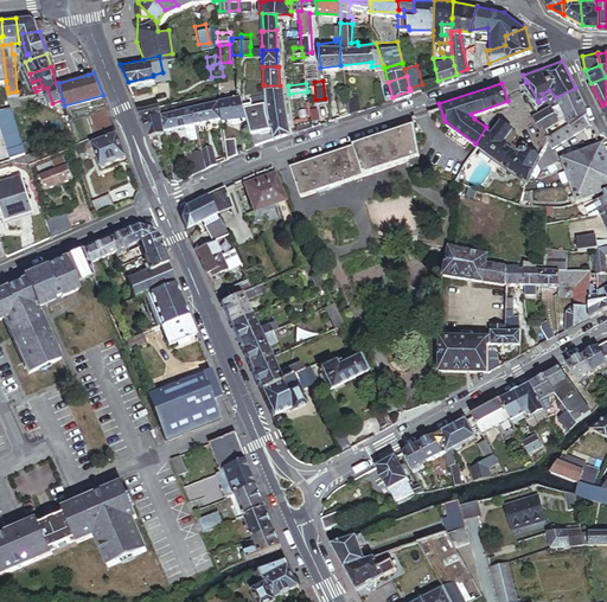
[(285,107),(281,85),(280,85),(263,85),(264,90),(268,111),(285,107)]
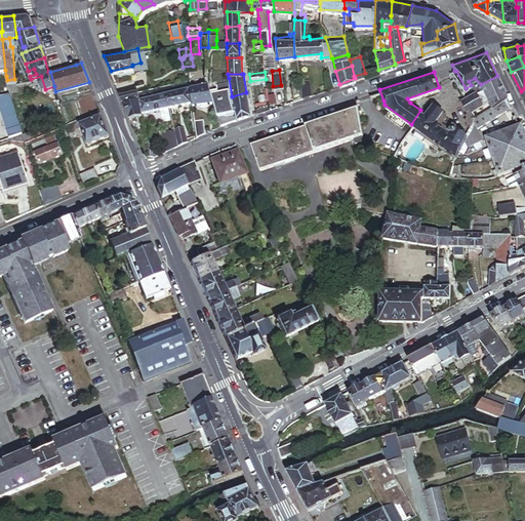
[(308,76),(297,78),(298,82),(301,95),(304,94),(312,92),(308,76)]
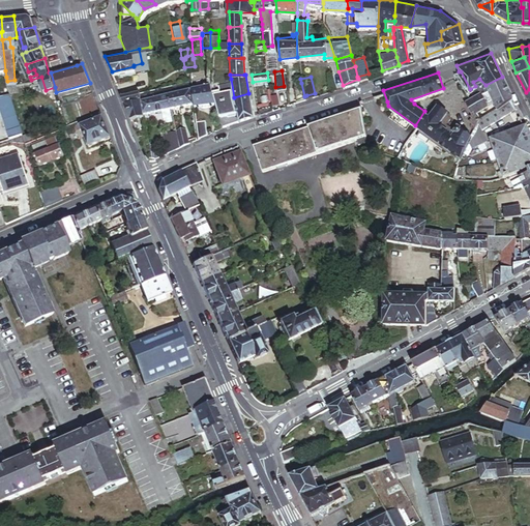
[(491,95),(506,86),(502,77),(486,85),(491,95)]
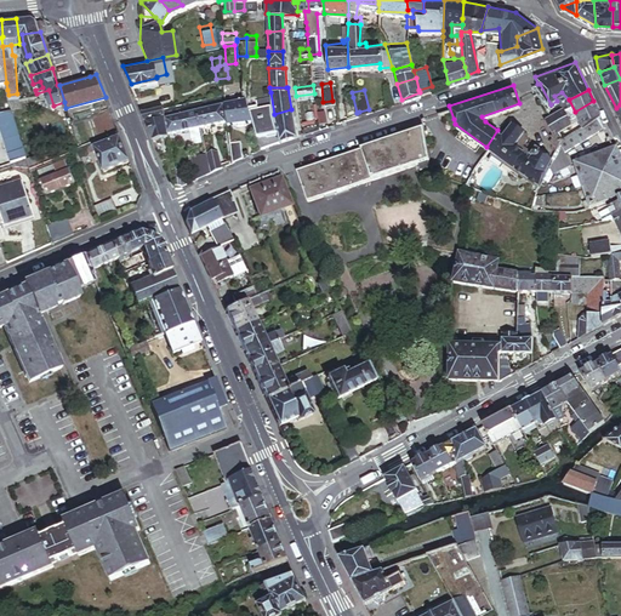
[(163,103),(141,108),(152,136),(166,132),(166,130),(223,117),(231,159),(241,153),(240,138),(229,140),(227,121),(250,117),(260,146),(279,138),(274,114),(271,92),(251,98),(254,106),(248,108),(244,96),(234,97),(234,93),(223,95),(222,91),(221,91),(221,100),(203,104),(201,100),(215,97),(215,92),(163,104),(163,103)]
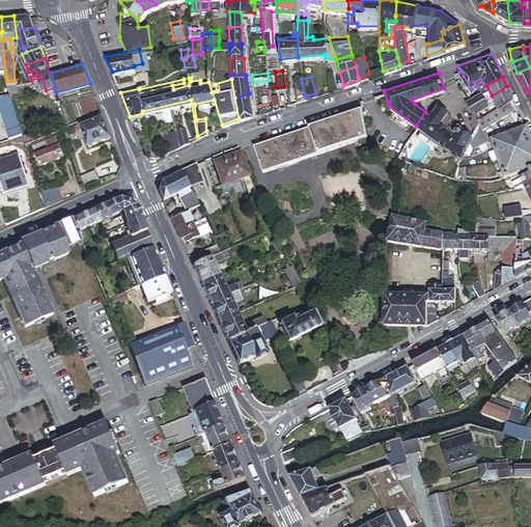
[(295,84),(296,100),(305,96),(302,83),(295,84)]
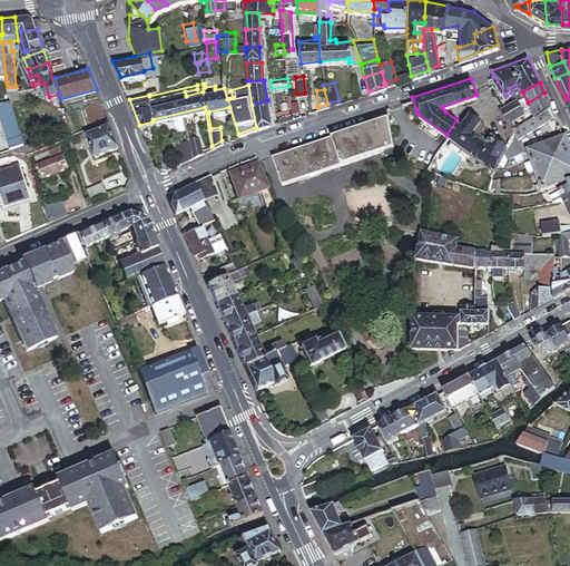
[(522,91),(516,97),(523,111),(531,107),(528,103),(522,91)]
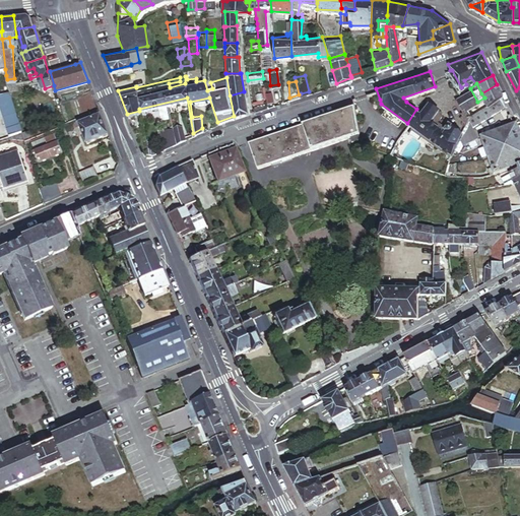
[(465,126),(458,135),(457,137),(459,141),(467,138),(473,135),(475,134),(471,123),(505,103),(501,94),(502,93),(497,84),(481,93),(484,98),(488,105),(474,112),(471,105),(459,113),(459,117),(458,118),(465,126)]
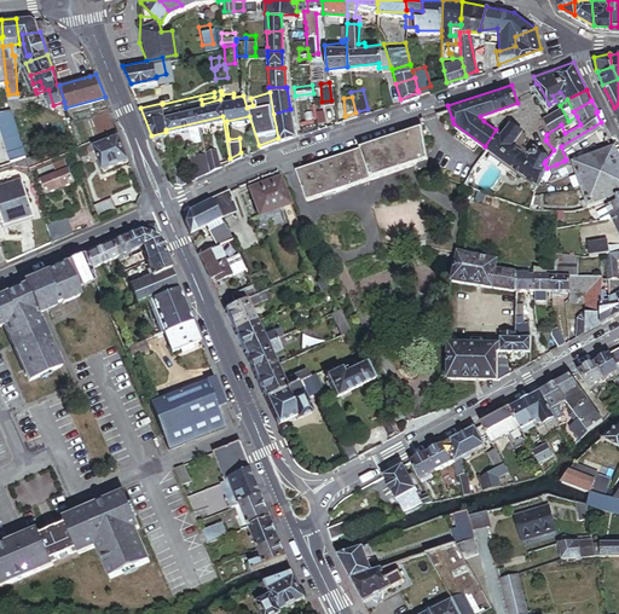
[(447,105),(421,115),(422,123),(422,128),(452,119),(447,105)]
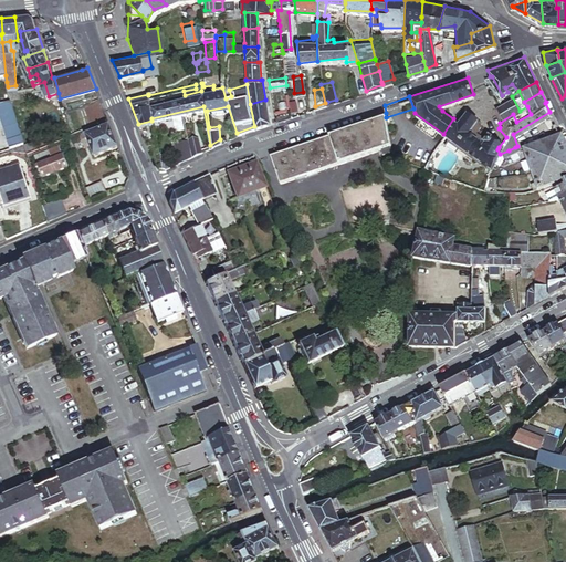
[(513,114),(520,111),(512,96),(493,110),(500,123),(513,114)]
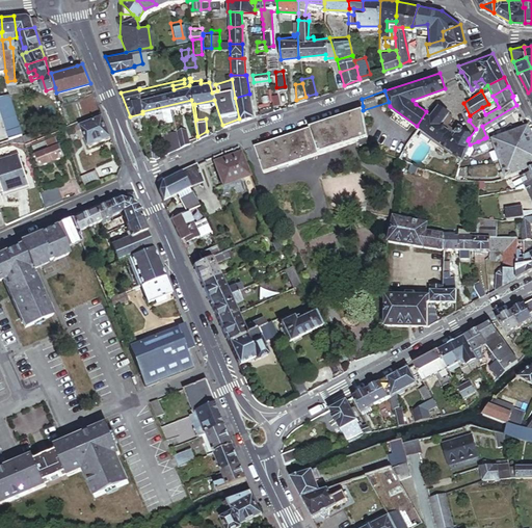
[(9,93),(0,94),(0,108),(9,137),(23,132),(9,93)]
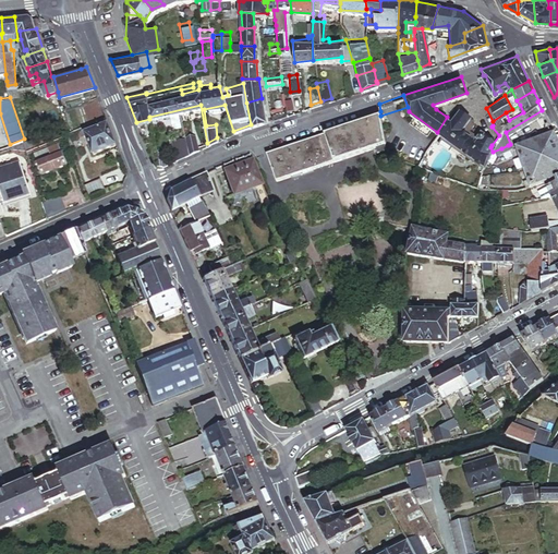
[(265,120),(262,98),(246,103),(251,124),(265,120)]
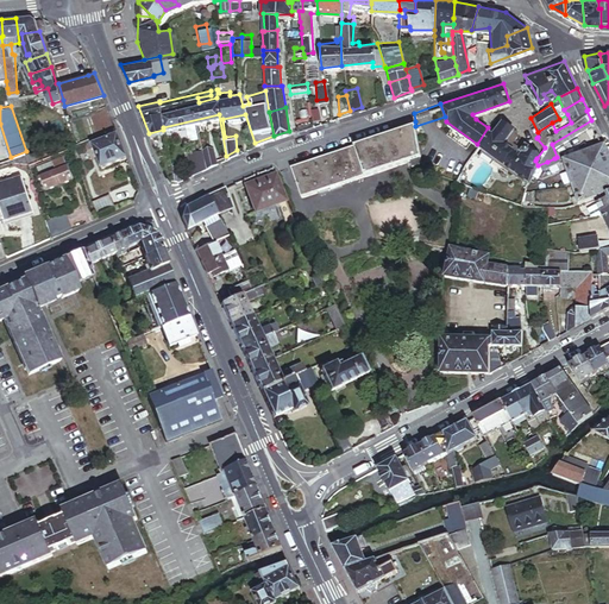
[(525,177),(535,161),(537,158),(529,153),(532,150),(526,145),(523,149),(513,140),(516,136),(509,131),(513,126),(500,118),(493,126),(494,127),(493,131),(481,146),(525,177)]
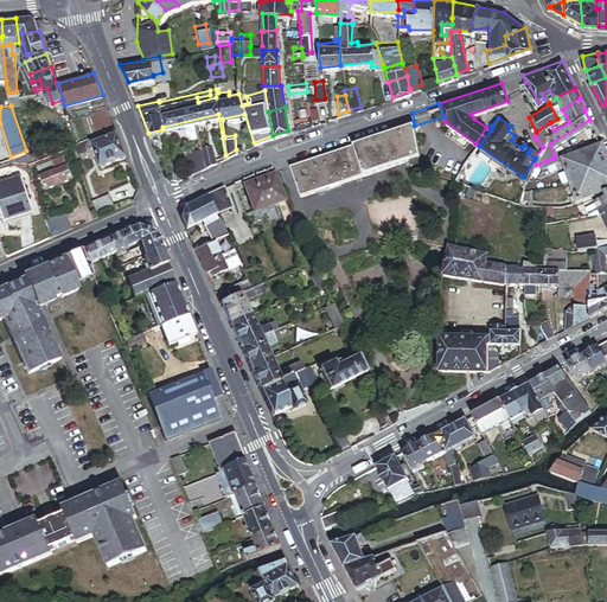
[(414,126),(414,121),(291,164),(300,193),(408,157),(419,153),(414,126)]
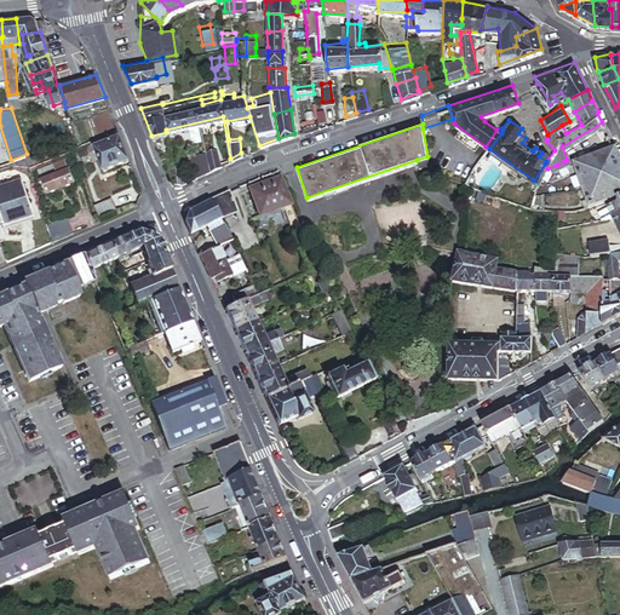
[(112,138),(96,144),(105,167),(130,157),(119,128),(109,132),(112,138)]
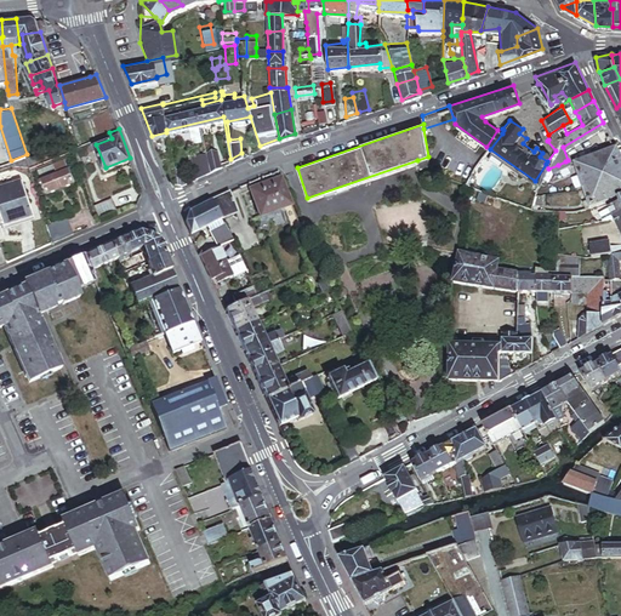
[(490,149),(502,133),(497,130),(486,147),(490,149)]
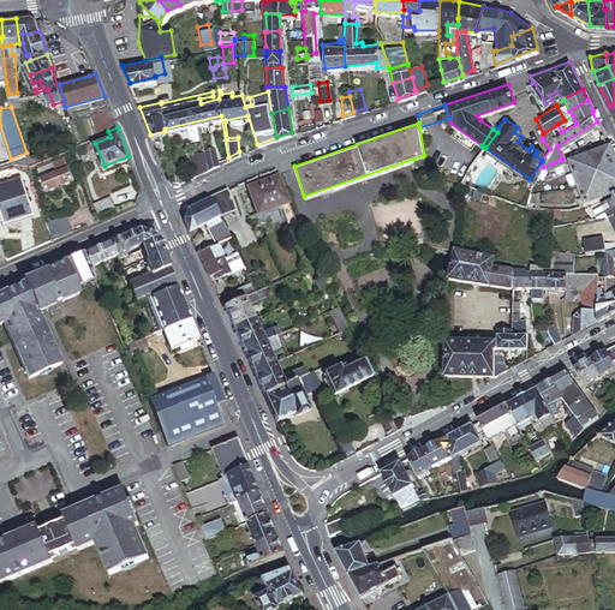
[(93,137),(95,143),(111,137),(108,131),(93,137)]
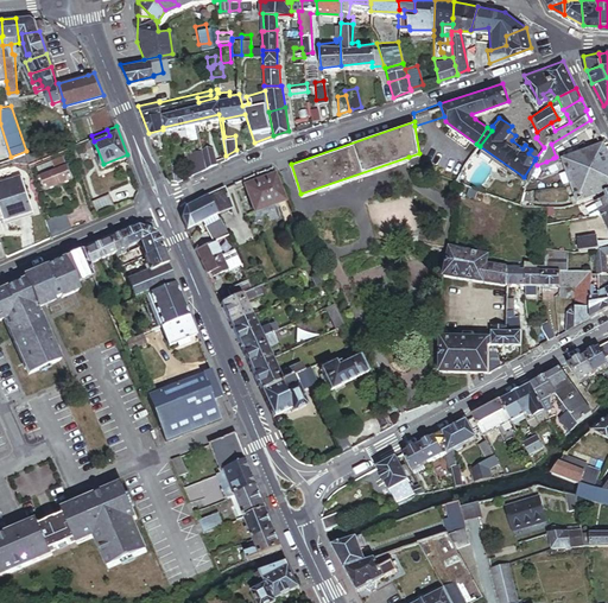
[(603,189),(607,186),(607,154),(602,140),(562,156),(575,191),(570,194),(572,200),(603,189)]
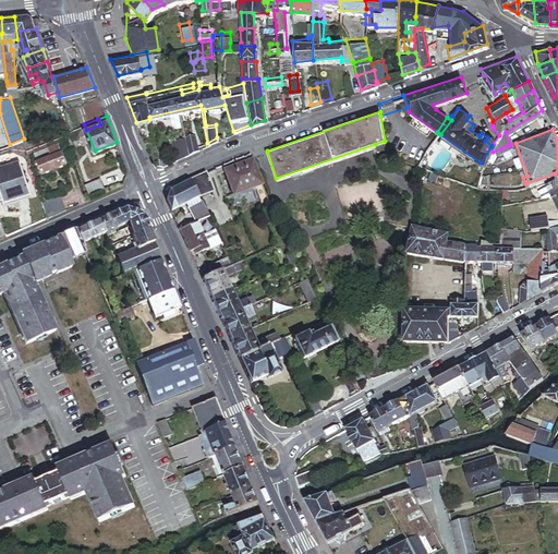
[(195,132),(184,133),(184,134),(189,152),(198,146),(195,132)]
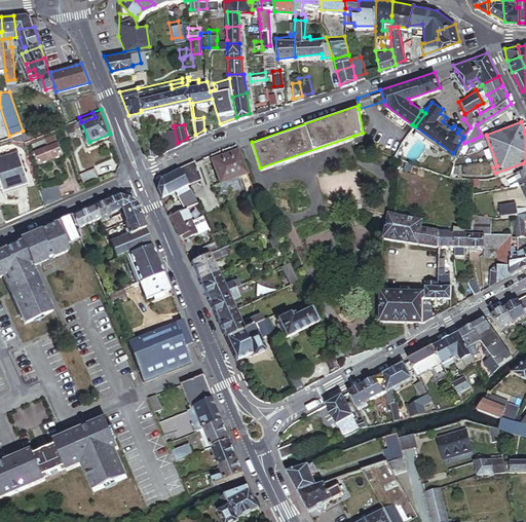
[(159,128),(164,149),(178,143),(174,126),(159,128)]
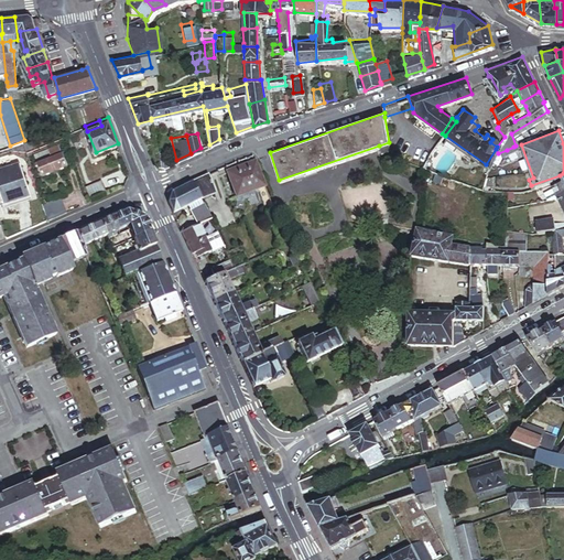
[(34,138),(24,141),(28,152),(32,151),(31,148),(38,144),(34,138)]
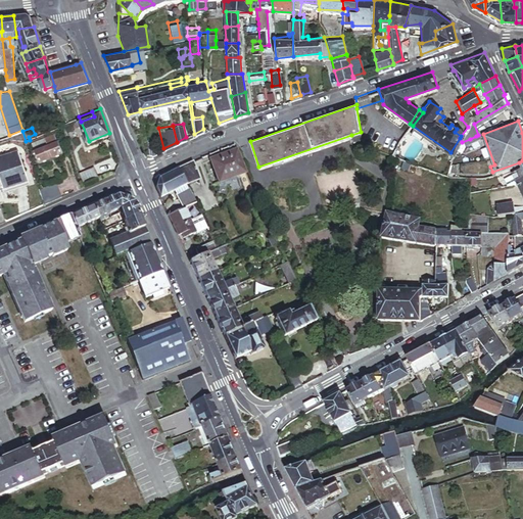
[(351,135),(353,141),(362,138),(361,132),(351,135)]
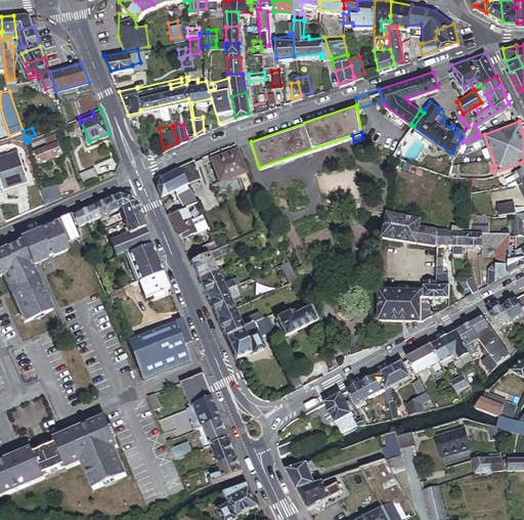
[(56,133),(34,142),(41,161),(64,152),(56,133)]
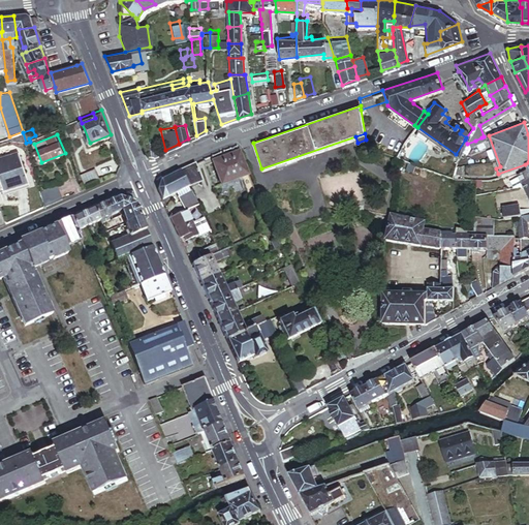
[(236,148),(210,157),(219,181),(244,172),(236,148)]
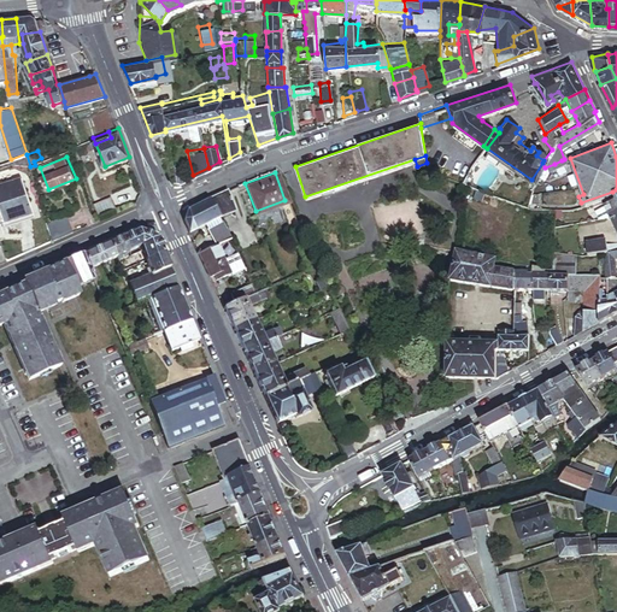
[(24,174),(0,181),(0,200),(5,217),(35,207),(24,174)]
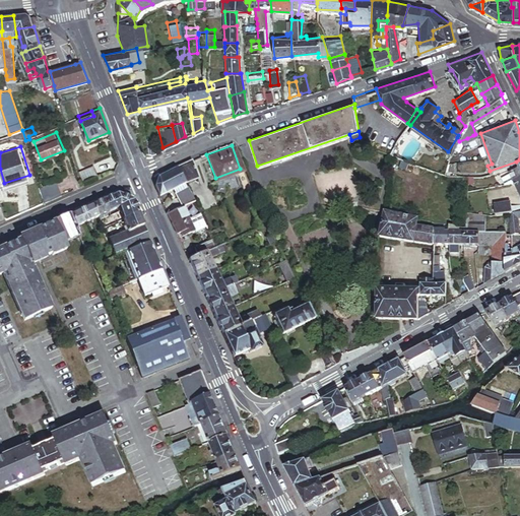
[(196,175),(190,156),(185,158),(175,164),(157,173),(153,183),(158,193),(196,175)]
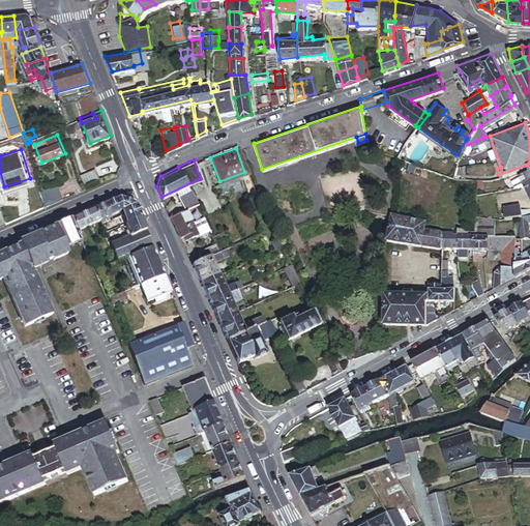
[(529,163),(526,165),(527,169),(519,173),(519,174),(523,182),(529,199),(529,209),(519,211),(518,211),(518,213),(516,213),(516,216),(518,216),(519,235),(525,234),(528,234),(527,217),(529,216),(529,163)]
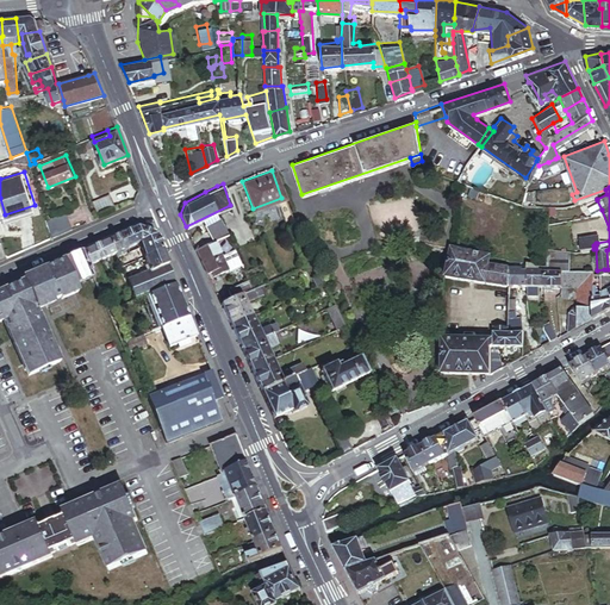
[(117,204),(112,192),(94,199),(99,211),(117,204)]
